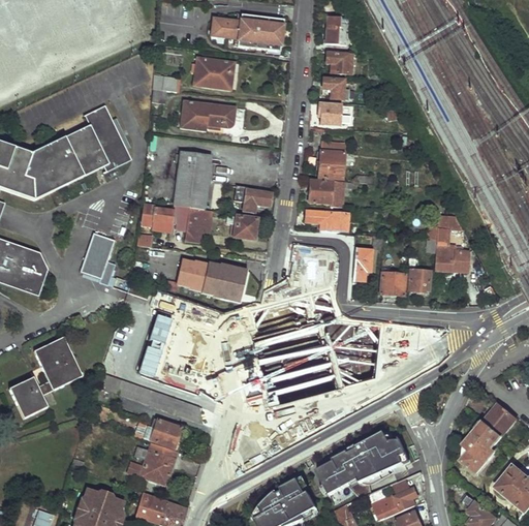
[(238,44),(280,49),(284,17),(241,12),(240,20),(237,20),(213,17),(212,33),(235,36),(239,36),(238,44)]
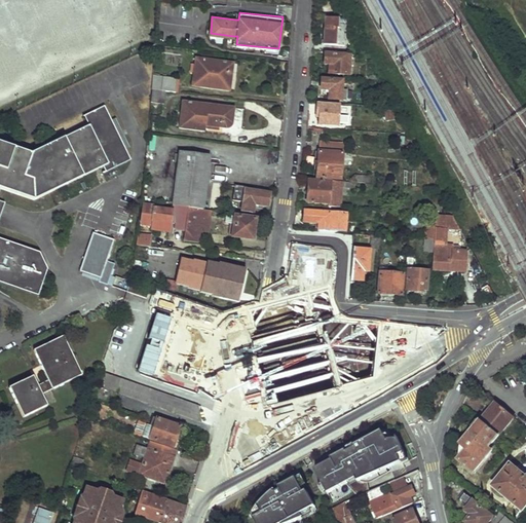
[(326,14),(325,40),(344,42),(345,22),(344,21),(344,17),(343,15),(326,14)]
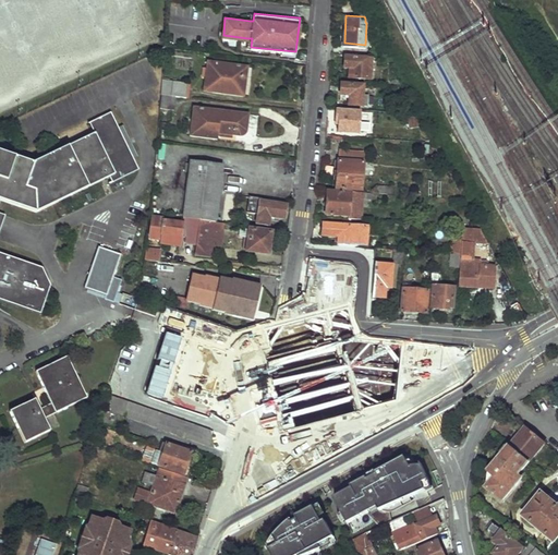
[(372,46),(371,52),(374,52),(389,55),(374,27),(368,31),(377,46),(372,46)]
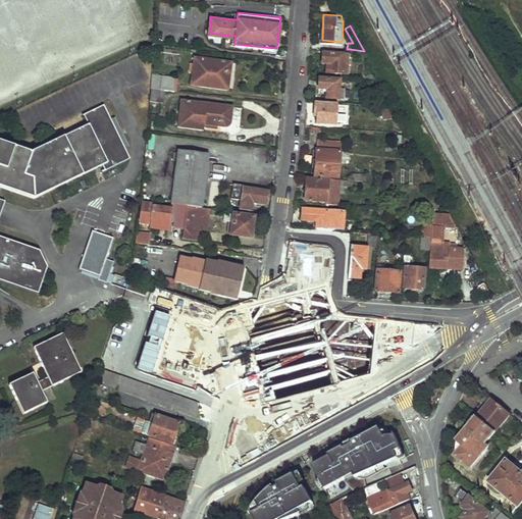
[(332,69),(344,70),(345,51),(323,49),(323,59),(332,60),(332,69)]
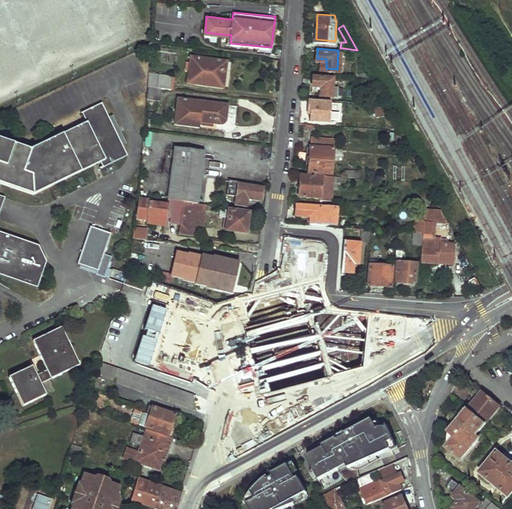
[(196,82),(221,85),(225,58),(191,54),(188,79),(196,80),(196,82)]
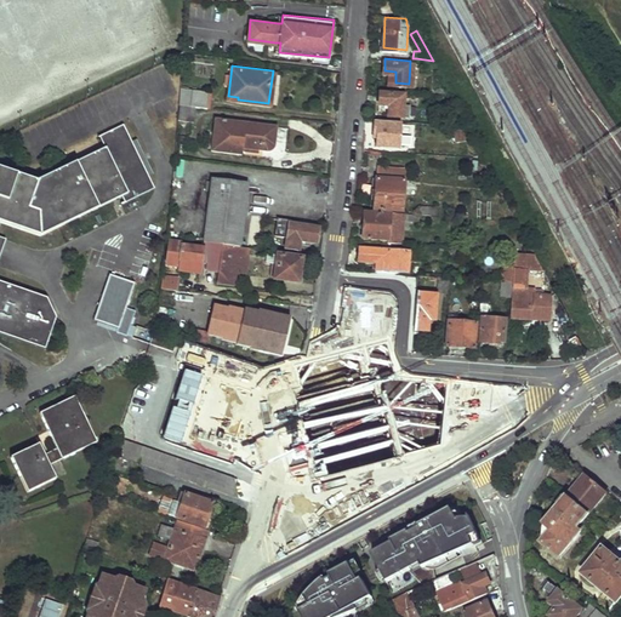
[(191,104),(195,104),(208,107),(210,91),(192,89),(180,87),(178,102),(191,104)]
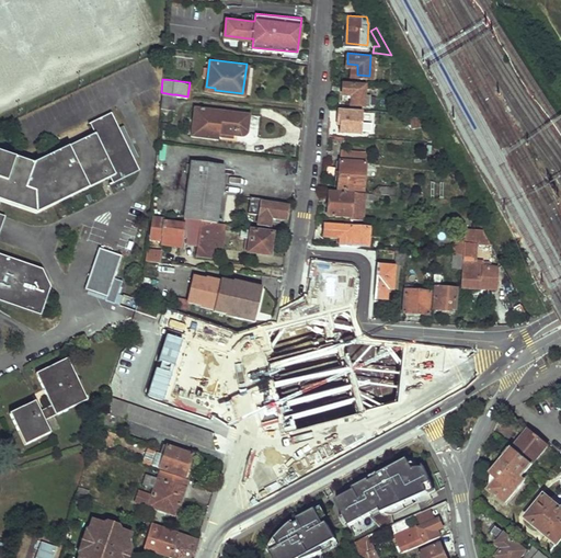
[(352,92),(351,102),(369,104),(370,92),(366,92),(366,82),(344,80),(343,92),(352,92)]
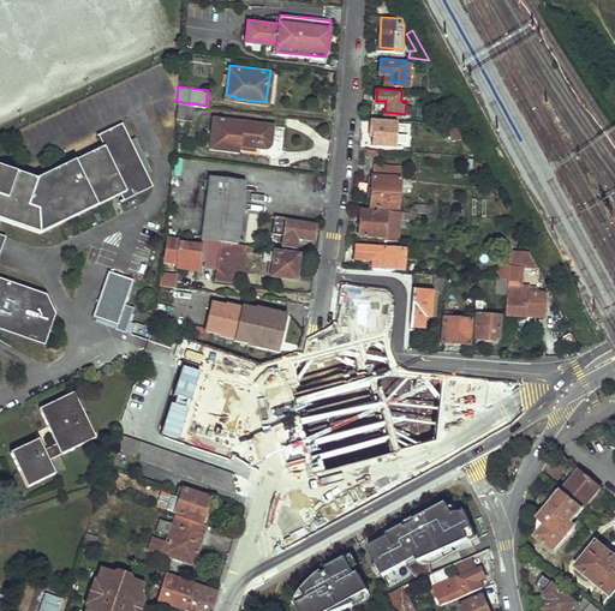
[(175,117),(191,119),(193,103),(189,103),(177,101),(175,117)]
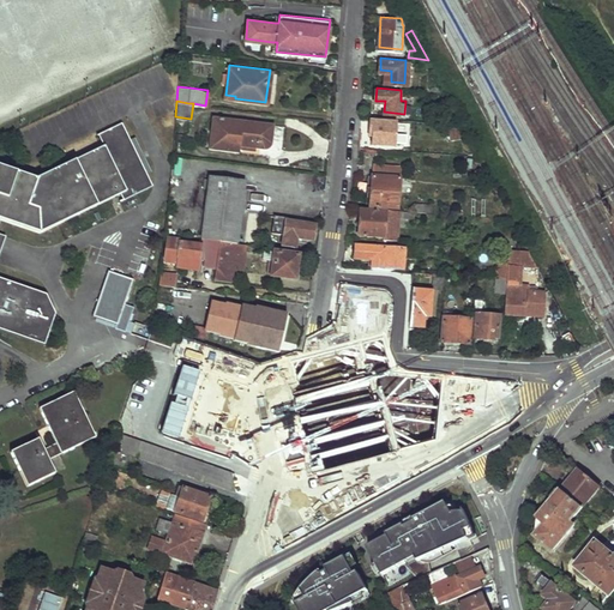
[(272,140),(275,122),(212,114),(209,146),(240,150),(240,144),(265,146),(269,145),(272,140)]
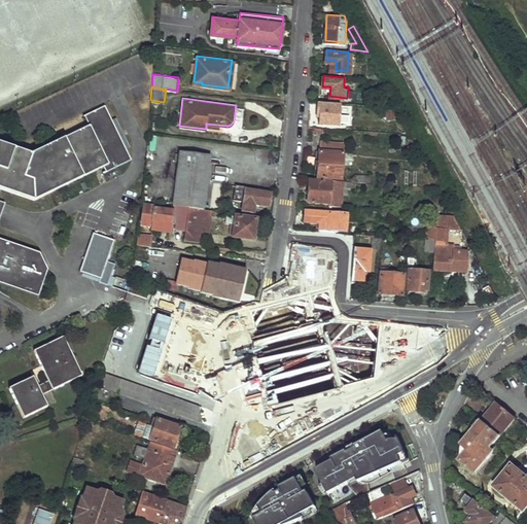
[(321,110),(320,121),(339,123),(340,102),(318,101),(318,109),(321,110)]
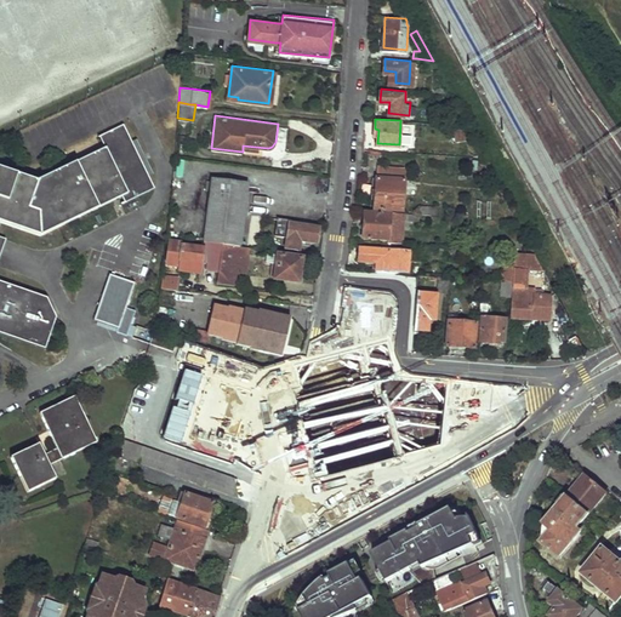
[(0,329),(46,346),(57,314),(41,309),(44,302),(30,296),(33,289),(0,276),(0,255),(3,249),(0,247),(4,236),(0,234),(0,221),(1,218),(41,232),(119,194),(123,192),(126,198),(155,183),(149,171),(132,137),(124,120),(100,131),(106,143),(38,177),(0,164),(0,329)]
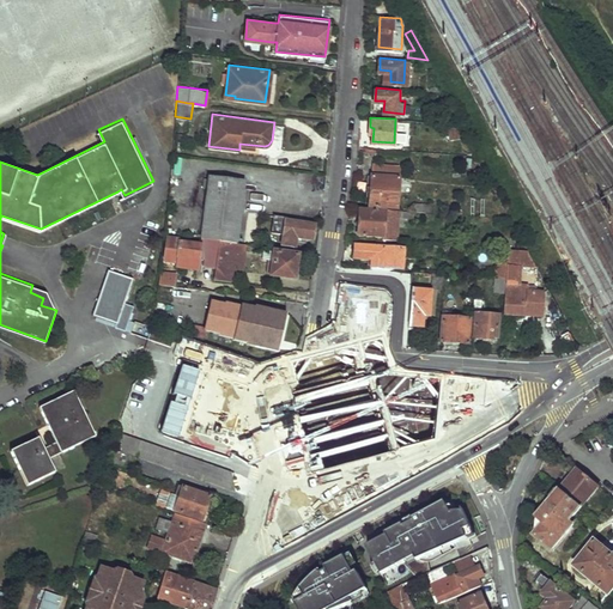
[(436,125),(424,123),(424,133),(436,134),(436,125)]
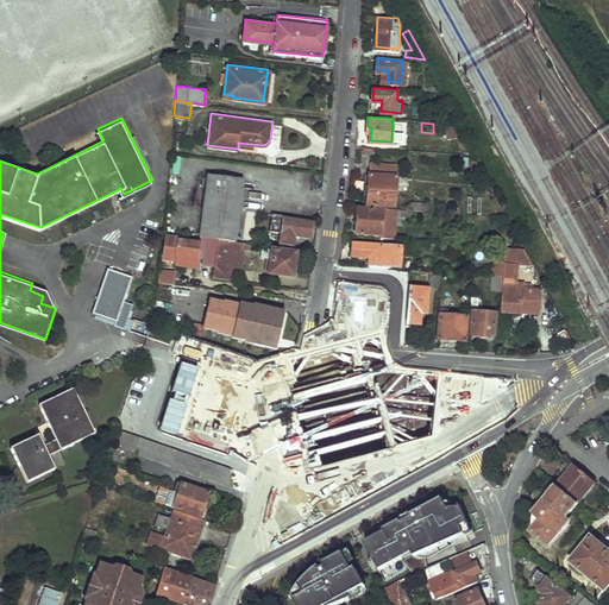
[(394,130),(394,142),(403,142),(403,130),(394,130)]
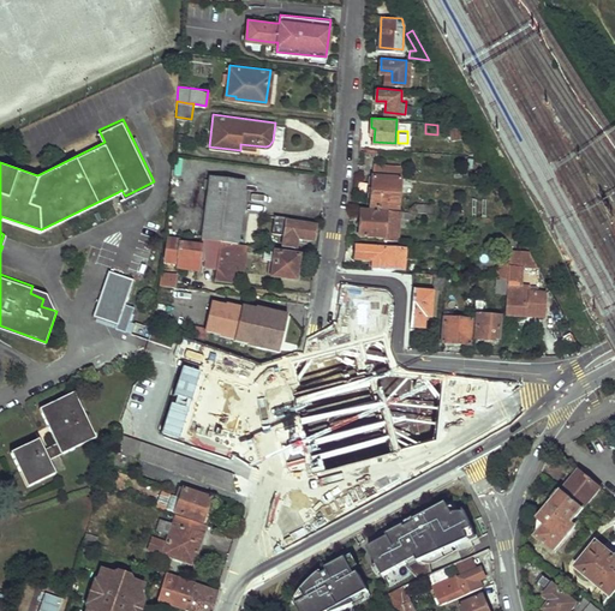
[(131,136),(148,169),(153,167),(136,133),(131,136)]
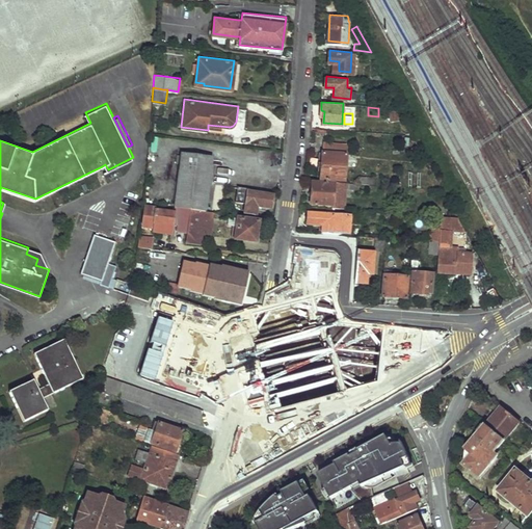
[(337,130),(316,128),(315,140),(336,142),(337,130)]
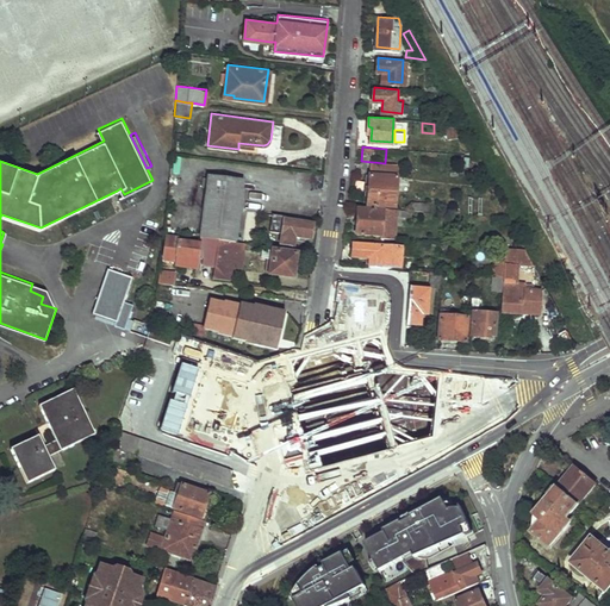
[(371,172),(367,201),(394,202),(397,174),(371,172)]
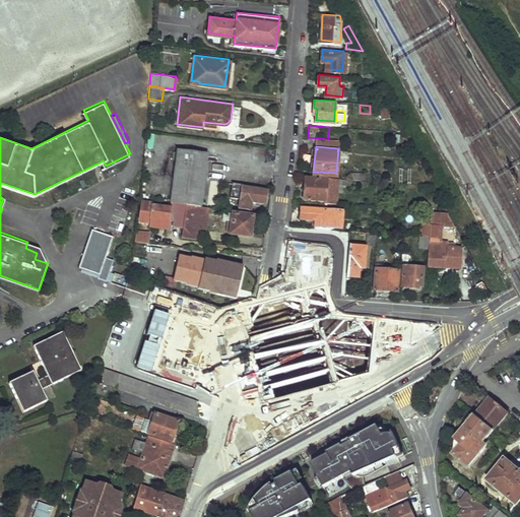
[(186,202),(201,203),(207,151),(177,147),(171,200),(186,202)]
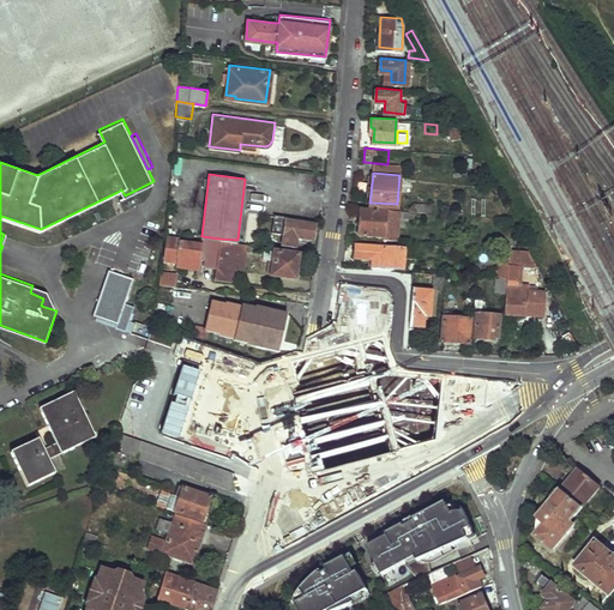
[(361,206),(359,231),(387,234),(387,228),(385,228),(386,209),(361,206)]
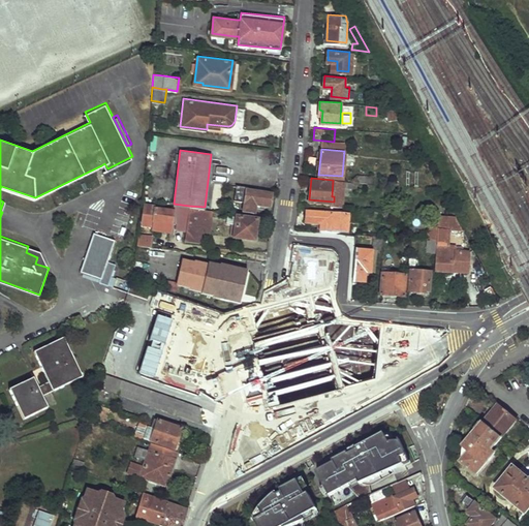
[(256,204),(270,205),(272,191),(244,187),(243,190),(246,191),(243,210),(255,212),(256,204)]
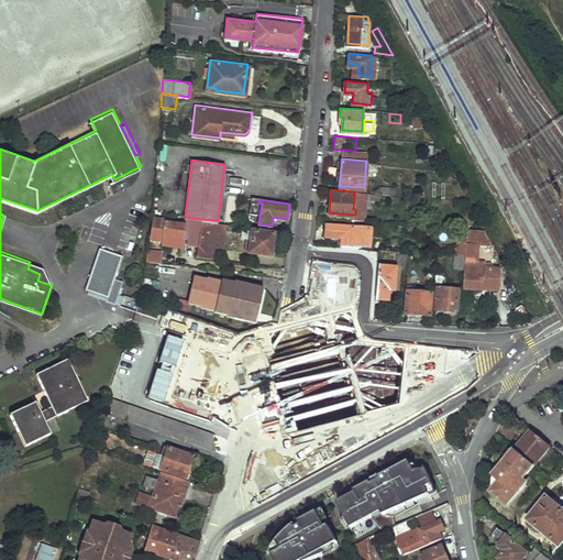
[(187,242),(198,243),(201,219),(185,217),(184,222),(166,220),(166,218),(154,216),(151,238),(163,240),(164,233),(183,237),(183,234),(188,235),(187,242)]
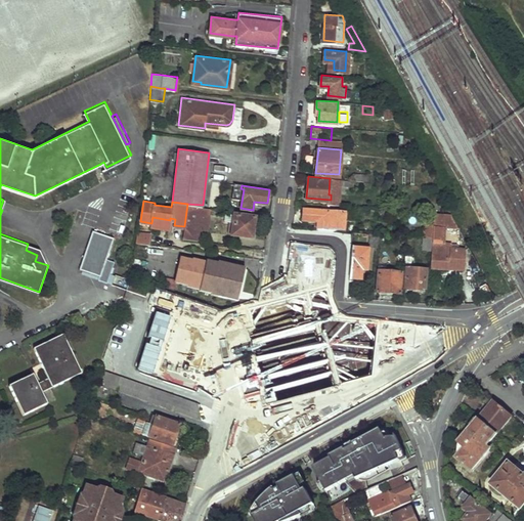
[(183,236),(198,239),(200,226),(203,205),(187,204),(184,226),(183,236)]
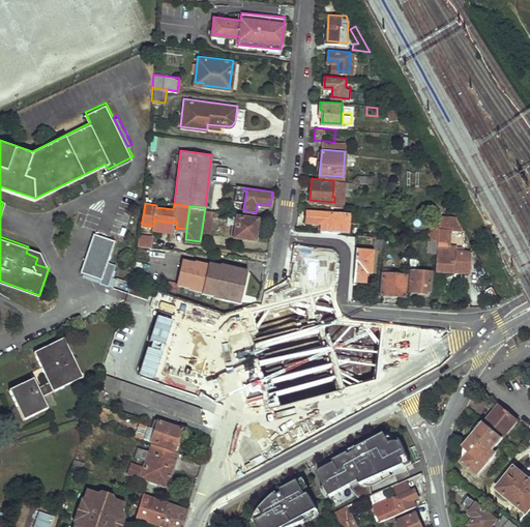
[(209,230),(211,208),(205,207),(202,229),(209,230)]
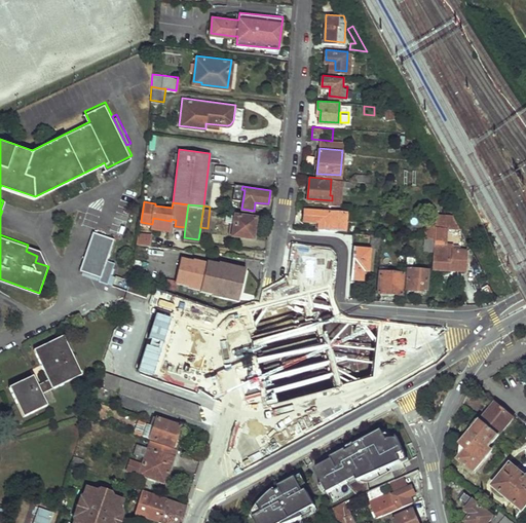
[(320,220),(318,227),(344,229),(345,211),(304,208),(304,219),(320,220)]
